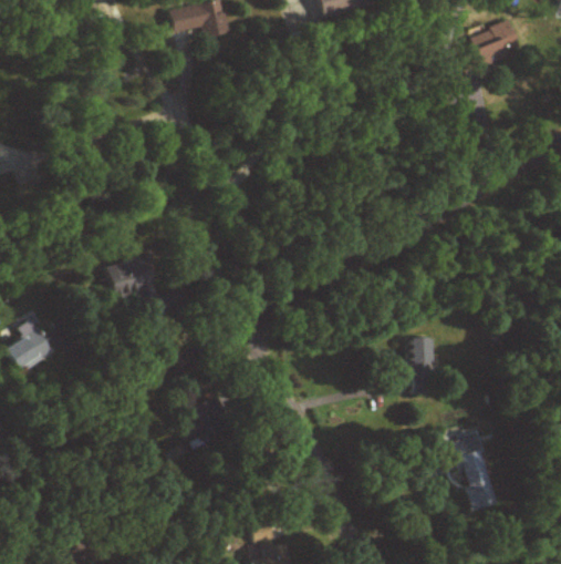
[(169,8),(174,31),(201,26),(204,37),(227,32),(220,0),(214,0),(169,8)]
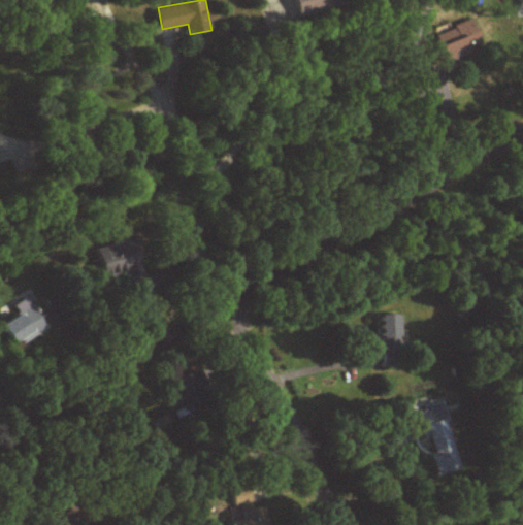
[(298,0),(302,17),(349,5),(348,0),(298,0)]
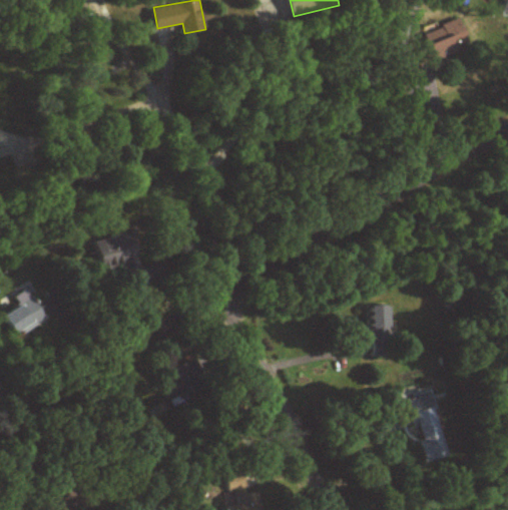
[(424,70),(478,47),(465,16),(426,33),(431,46),(417,53),(424,70)]
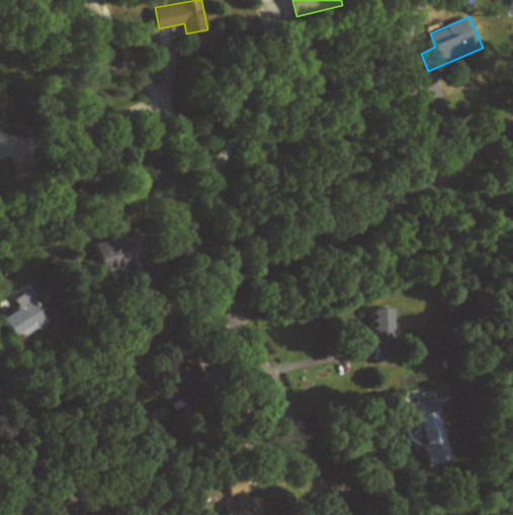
[(137,235),(100,243),(107,273),(143,265),(137,235)]
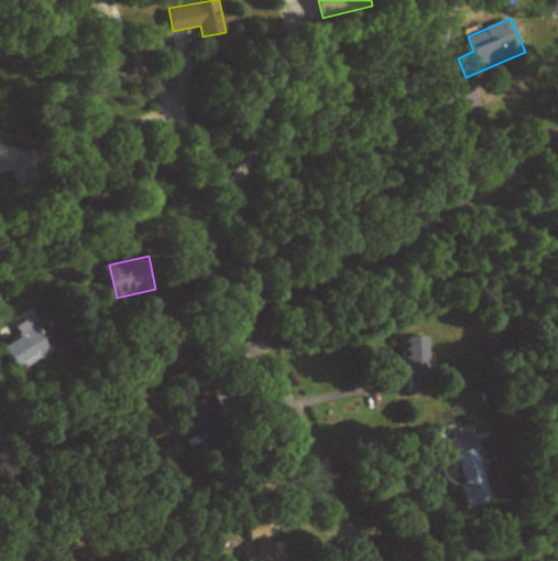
[(52,351),(33,316),(19,324),(25,336),(8,346),(20,368),(52,351)]
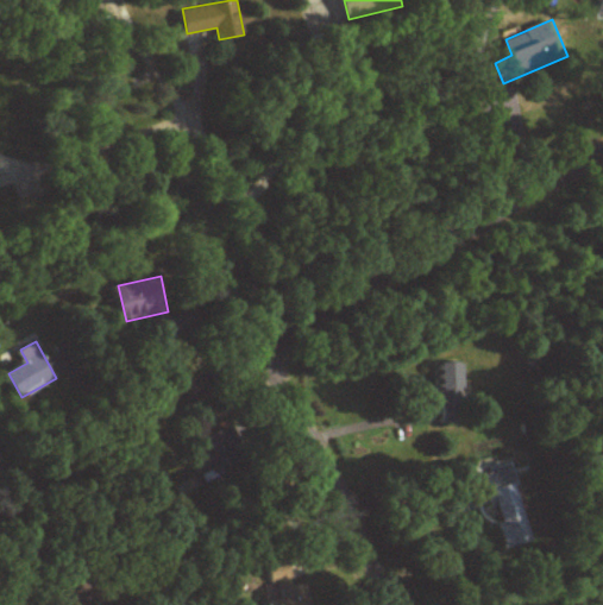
[(444,422),(465,421),(464,361),(443,361),(444,422)]
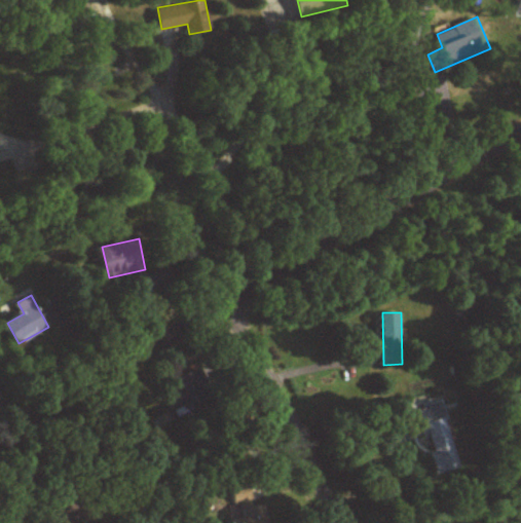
[(421,408),(439,474),(463,468),(446,402),(421,408)]
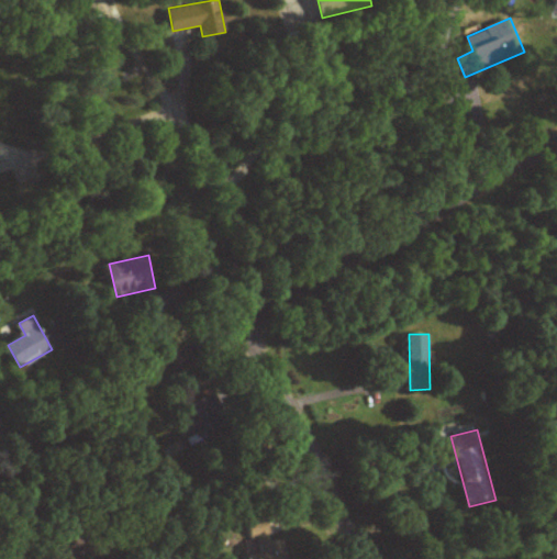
[(271,539),(269,514),(251,516),(253,537),(257,536),(258,551),(247,552),(247,558),(286,558),(283,538),(271,539)]
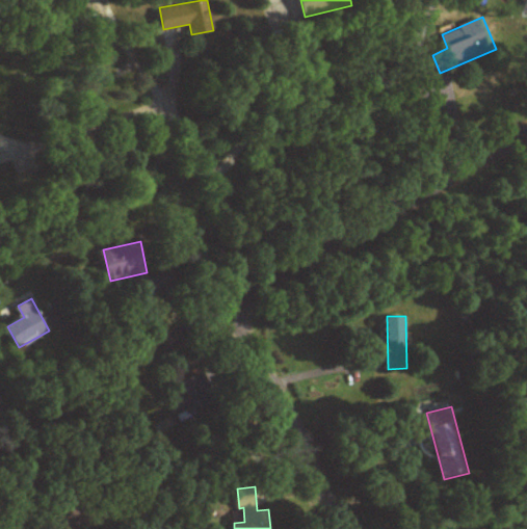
All buildings are outlined.
